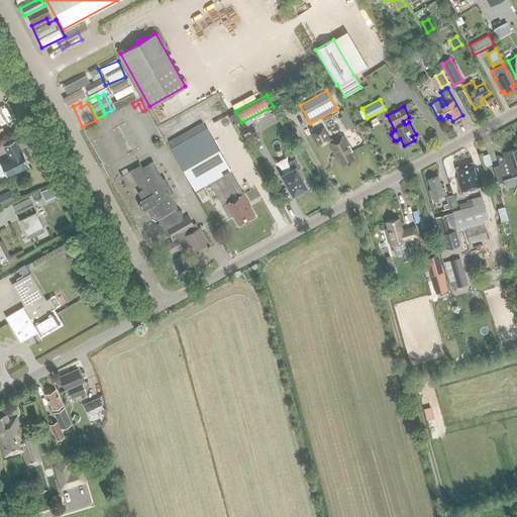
[(345,110),(340,113),(342,116),(343,115),(349,127),(352,132),(356,130),(345,110)]
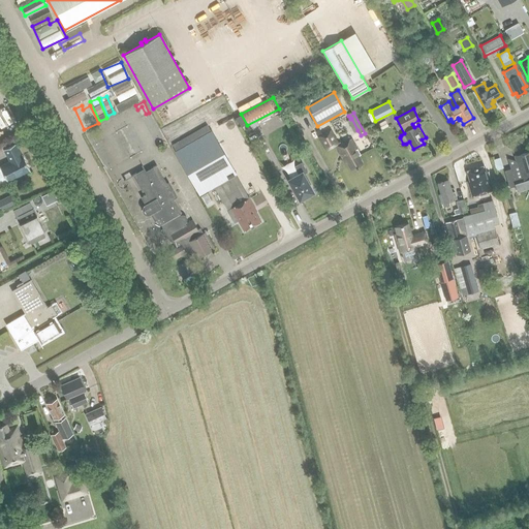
[(335,145),(345,163),(347,162),(351,170),(362,164),(358,156),(360,154),(351,138),(341,144),(340,142),(338,143),(331,130),(319,136),(327,150),(335,145)]
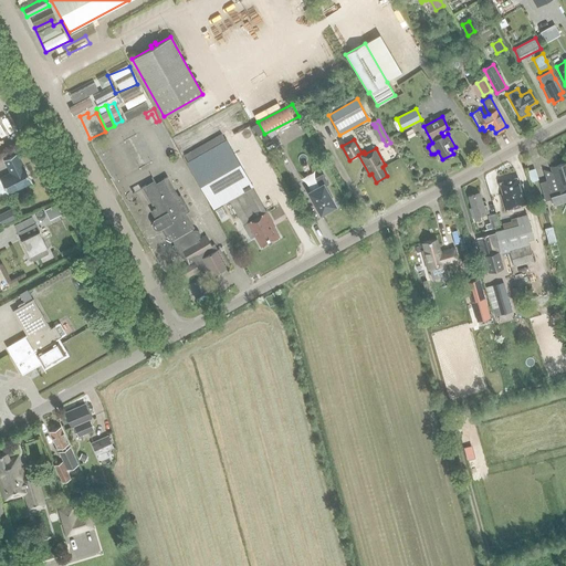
[(241,167),(237,160),(226,140),(188,161),(215,208),(236,196),(250,221),(245,223),(253,238),(255,237),(261,248),(280,238),(271,223),(272,222),(266,211),(263,213),(249,188),(252,186),(241,167)]
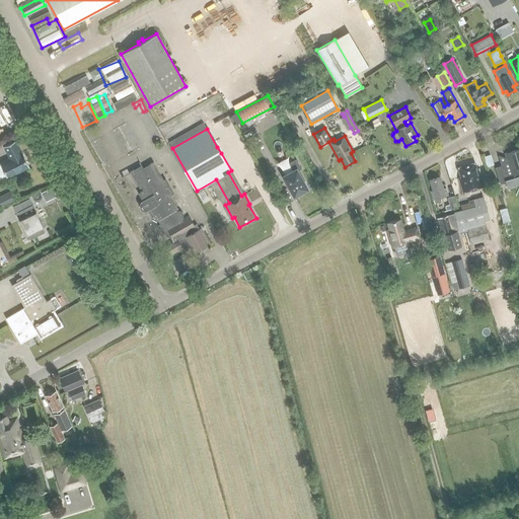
[(3,146),(9,158),(0,162),(0,164),(7,178),(16,173),(18,176),(24,172),(23,169),(29,167),(21,152),(20,153),(14,141),(3,146)]
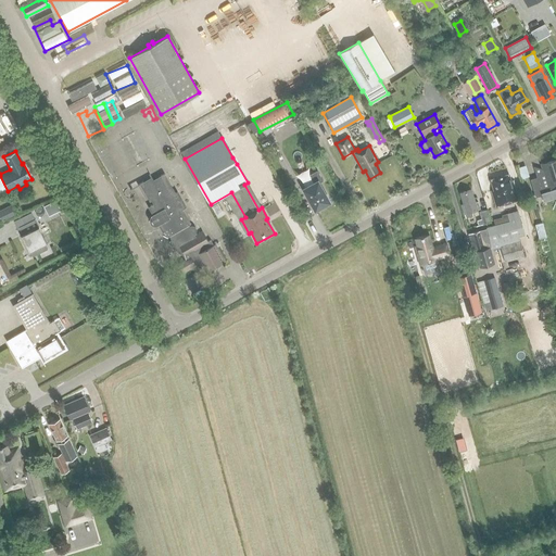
[(555,199),(555,159),(544,163),(546,168),(543,169),(533,166),(536,177),(530,179),(535,198),(542,196),(543,201),(555,197),(552,211),(553,211),(555,199)]
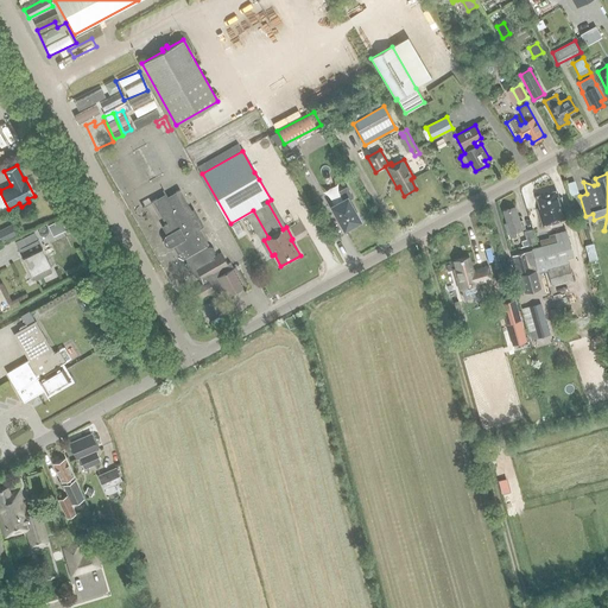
[(575,181),(567,183),(570,195),(578,192),(575,181)]
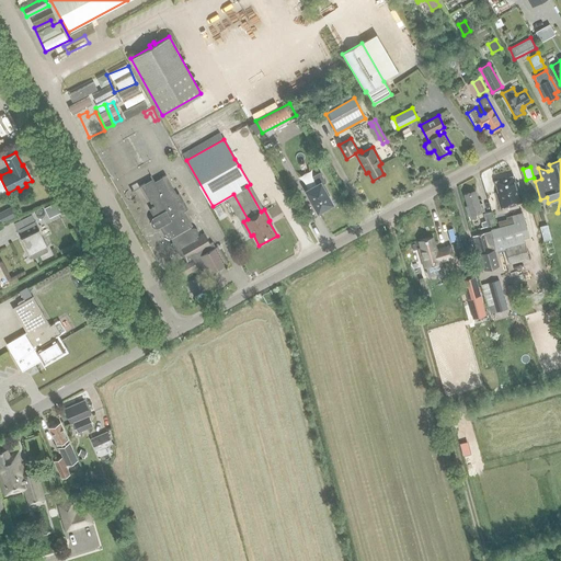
[(328,208),(327,207),(332,204),(321,185),(325,182),(320,172),(310,178),(316,185),(306,191),(318,212),(320,210),(320,213),(328,208)]
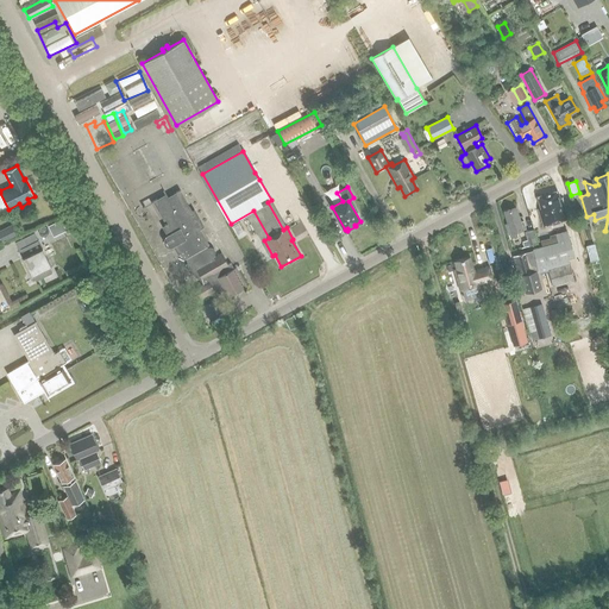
[(162,226),(167,234),(164,237),(163,240),(164,244),(167,246),(169,246),(173,246),(177,255),(180,253),(183,259),(184,258),(186,261),(187,263),(184,264),(184,265),(186,268),(187,268),(188,270),(189,272),(193,274),(194,275),(196,277),(200,280),(202,284),(195,289),(200,299),(214,290),(214,289),(217,292),(218,290),(220,292),(224,290),(227,297),(246,287),(236,268),(233,269),(231,263),(227,264),(221,253),(213,258),(212,257),(214,255),(214,251),(213,249),(211,248),(207,249),(207,246),(208,245),(200,230),(203,227),(194,209),(192,211),(180,190),(168,196),(165,194),(150,202),(151,202),(152,201),(163,220),(165,219),(168,224),(162,226)]
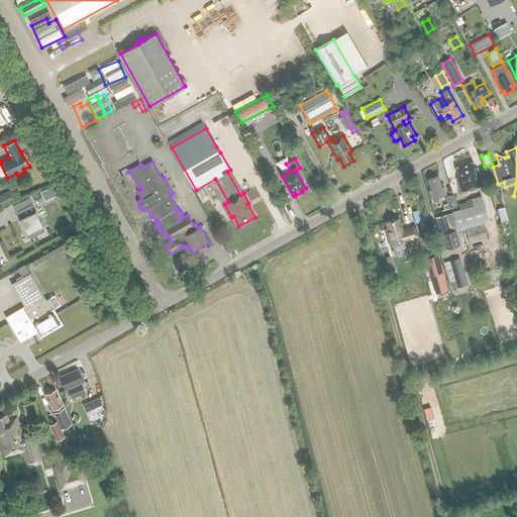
[(478,173),(476,174),(473,162),(455,167),(458,177),(456,178),(460,192),(481,186),(478,173)]
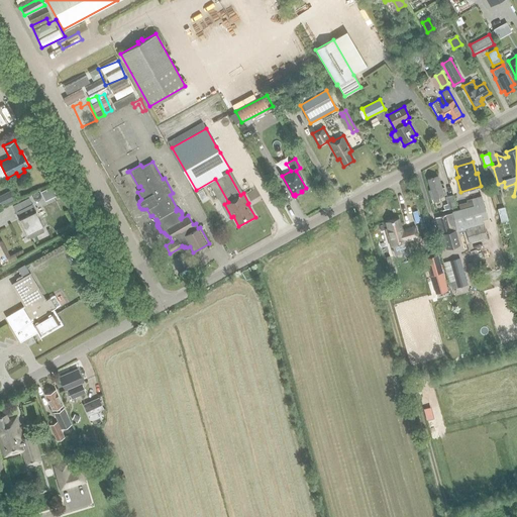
[(443,186),(441,186),(438,176),(427,179),(430,190),(429,190),(432,199),(433,203),(440,201),(438,196),(446,194),(443,186)]
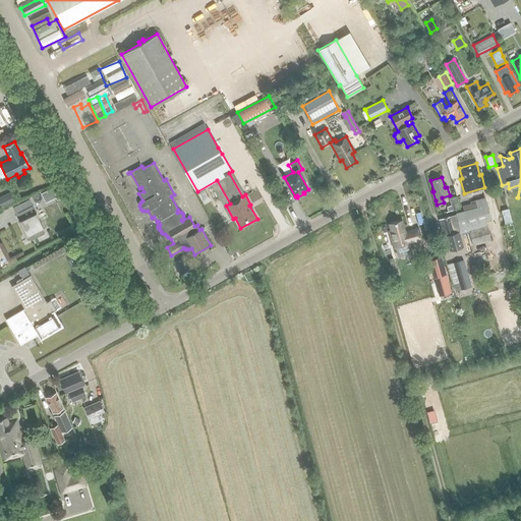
[(460,209),(456,196),(449,198),(452,211),(460,209)]
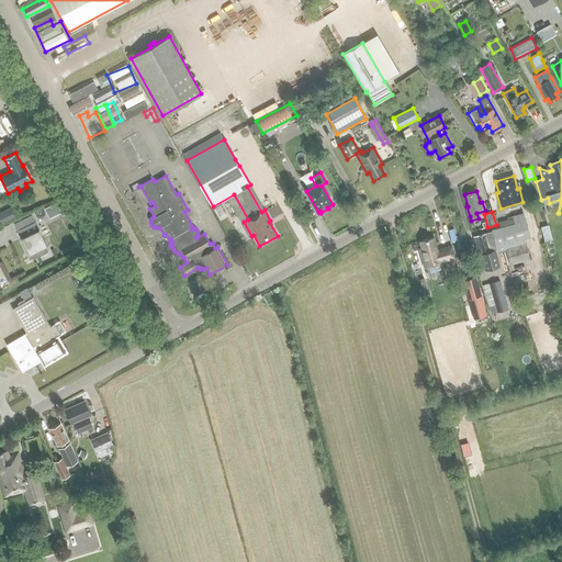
[(7,213),(0,215),(0,221),(2,225),(11,221),(7,213)]
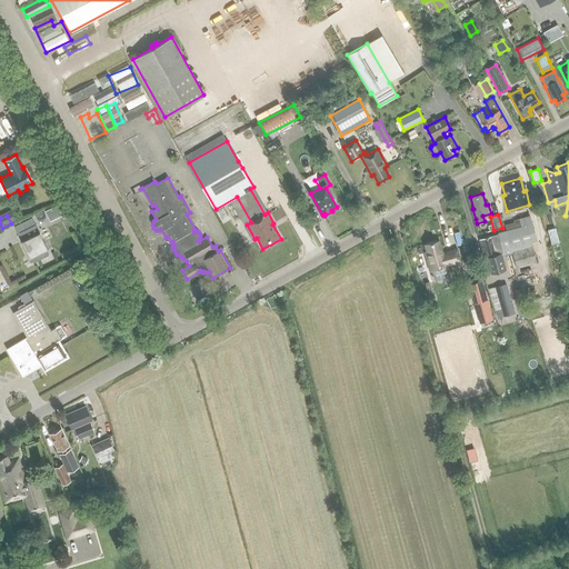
[(505,225),(506,230),(498,232),(503,255),(511,252),(516,267),(535,262),(529,242),(536,240),(529,217),(513,220),(513,222),(505,225)]
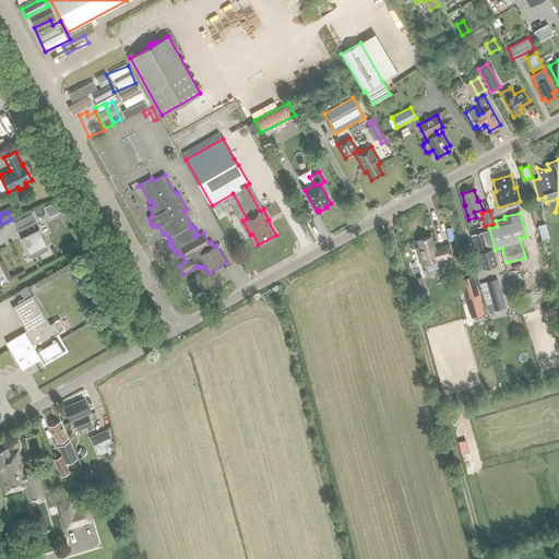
[(19,228),(22,236),(21,237),(28,253),(30,253),(28,251),(30,250),(33,258),(47,250),(45,246),(47,245),(44,239),(35,221),(19,228)]
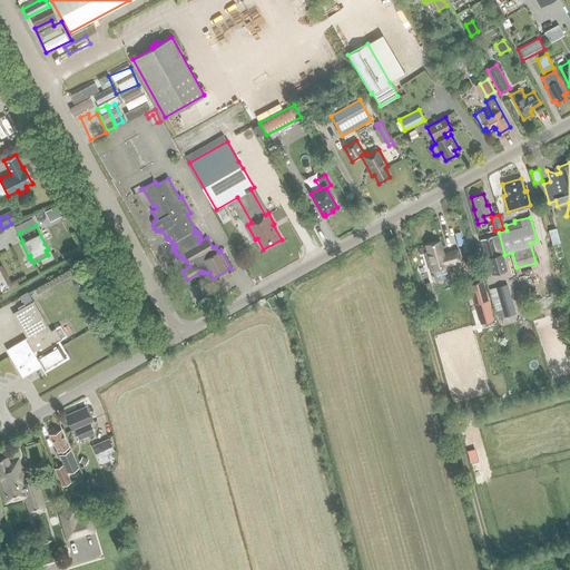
[(553,245),(561,243),(556,227),(549,229),(553,245)]
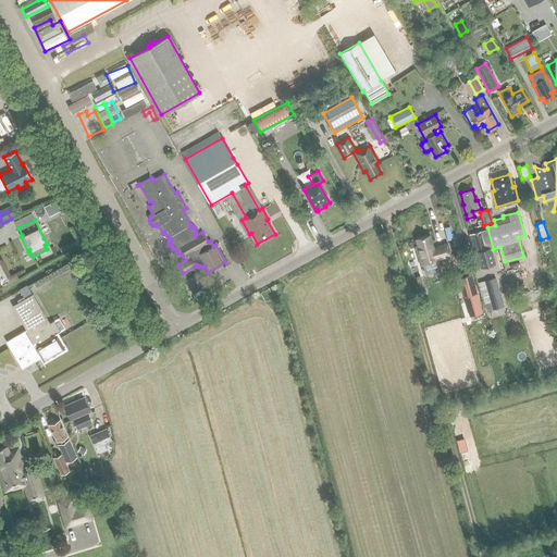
[(489,238),(486,230),(480,232),(480,231),(469,234),(474,252),(478,251),(482,267),(493,263),(489,248),(485,248),(483,239),(489,238)]
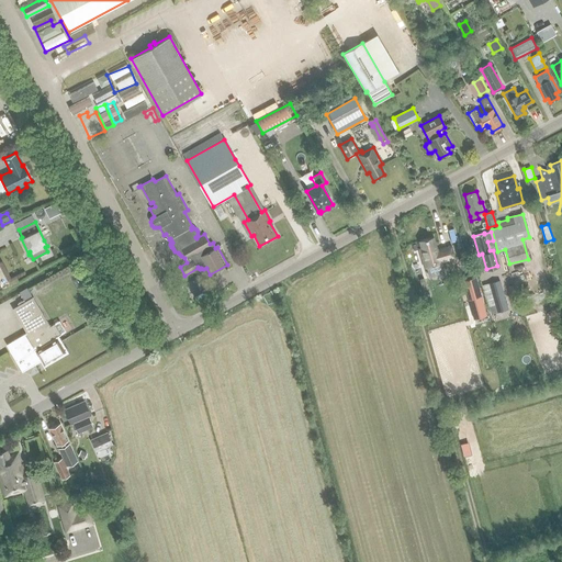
[(450,247),(436,250),(433,238),(419,242),(422,249),(419,249),(425,268),(441,262),(441,261),(453,258),(450,247)]
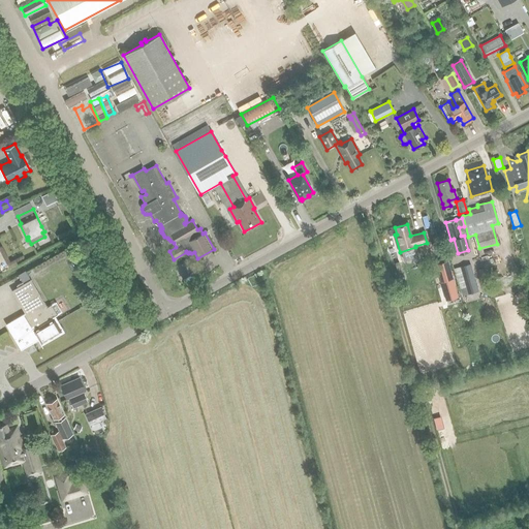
[(447,261),(436,265),(439,276),(450,273),(447,261)]
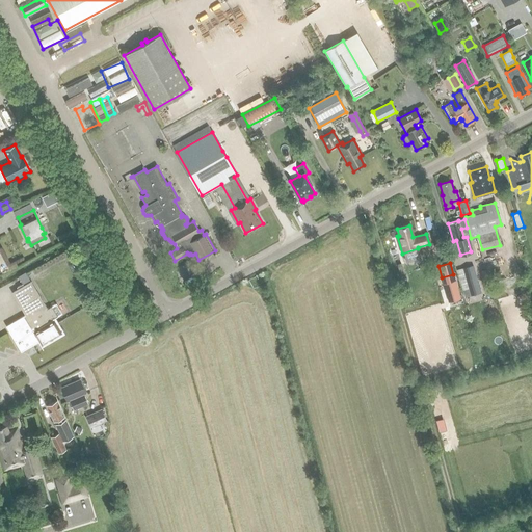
[(473,265),(463,268),(471,294),(480,292),(473,265)]
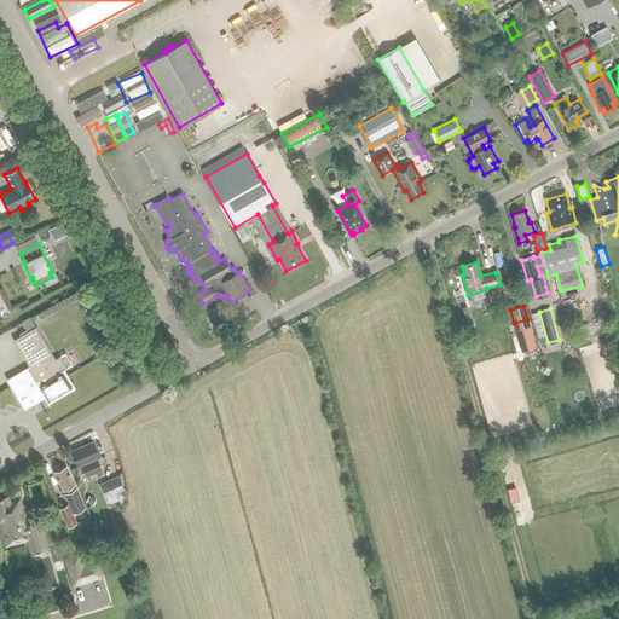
[(36,328),(15,341),(30,366),(13,376),(13,375),(12,376),(17,382),(10,386),(17,398),(23,394),(27,400),(33,397),(35,403),(44,397),(47,403),(73,388),(63,371),(71,365),(65,354),(56,359),(36,328)]
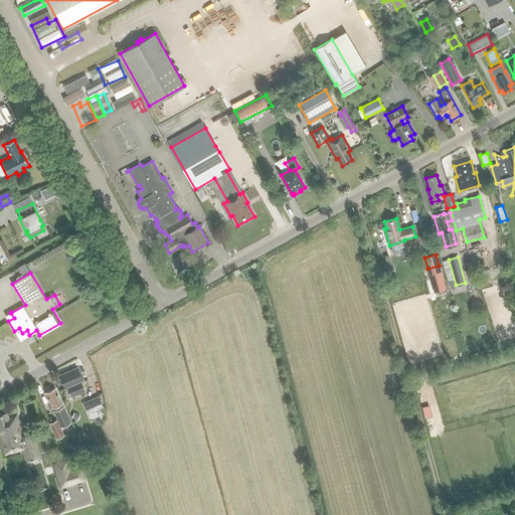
[(83,381),(77,369),(60,376),(65,389),(67,388),(71,397),(86,392),(81,382),(83,381)]
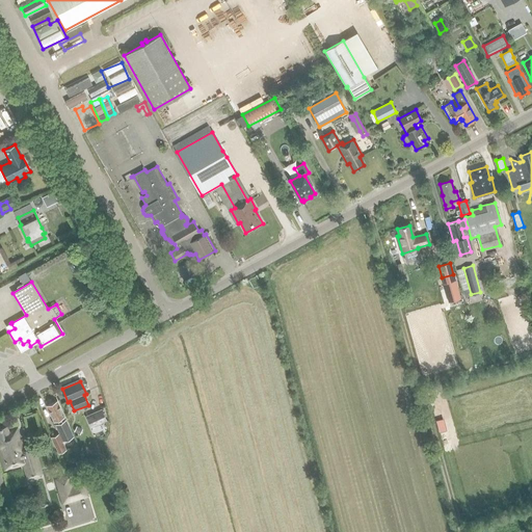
[(57,402),(48,406),(52,415),(52,417),(54,422),(57,421),(59,424),(56,425),(60,434),(51,437),(58,454),(65,451),(62,443),(73,437),(64,418),(65,418),(62,410),(61,410),(57,402)]
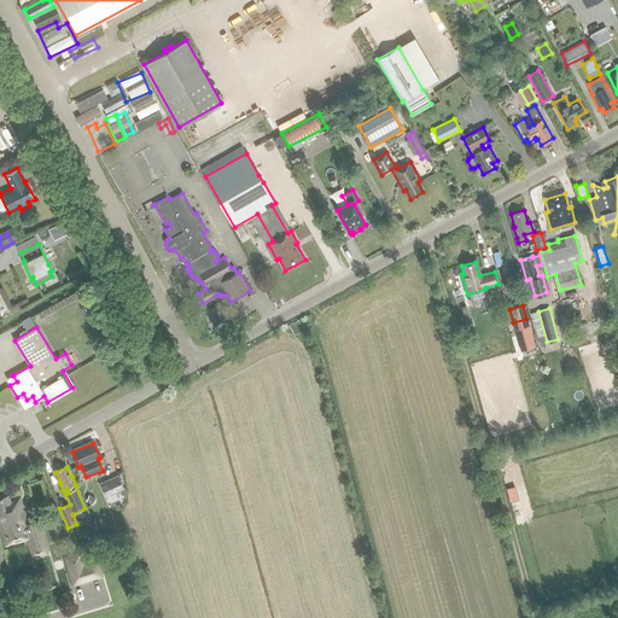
[(100,484),(106,497),(124,490),(118,477),(100,484)]
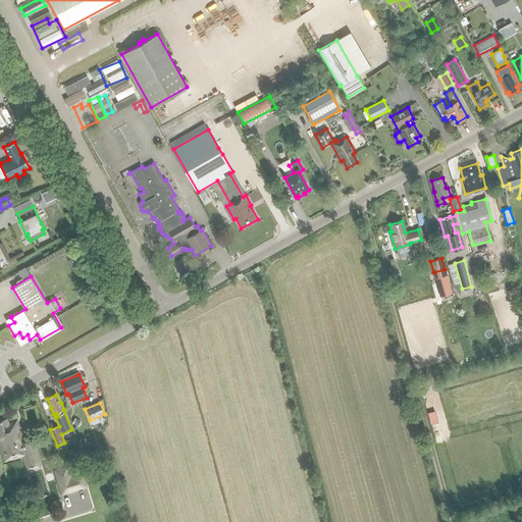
[(22,441),(17,422),(8,424),(7,418),(0,420),(0,434),(0,435),(3,434),(4,440),(0,441),(0,445),(4,460),(20,455),(25,454),(28,464),(30,466),(33,466),(35,466),(37,464),(38,462),(38,461),(30,432),(29,432),(31,437),(25,438),(27,440),(22,441)]
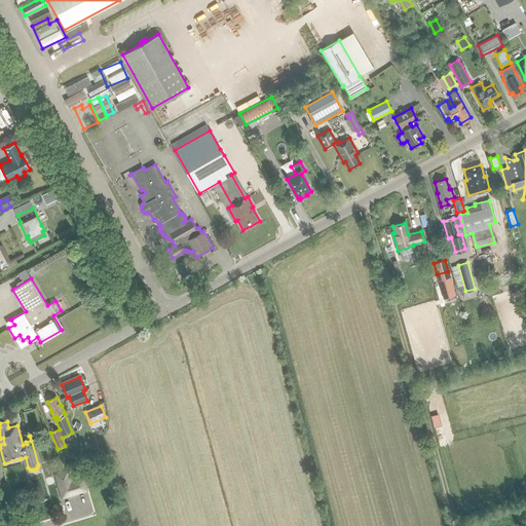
[(71,480),(68,468),(53,474),(61,499),(87,491),(83,476),(71,480)]
